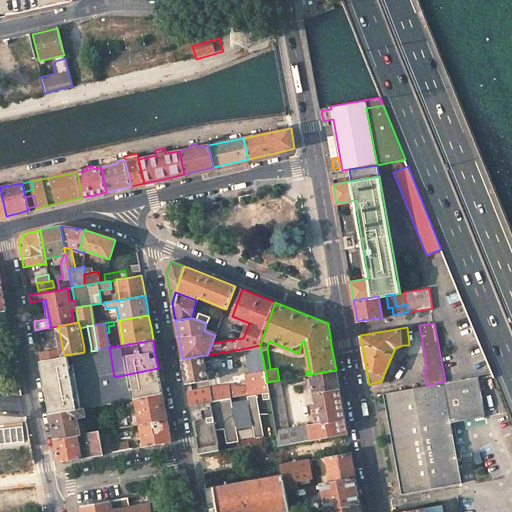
[(247,348),(251,372),(265,370),(260,345),(247,348)]
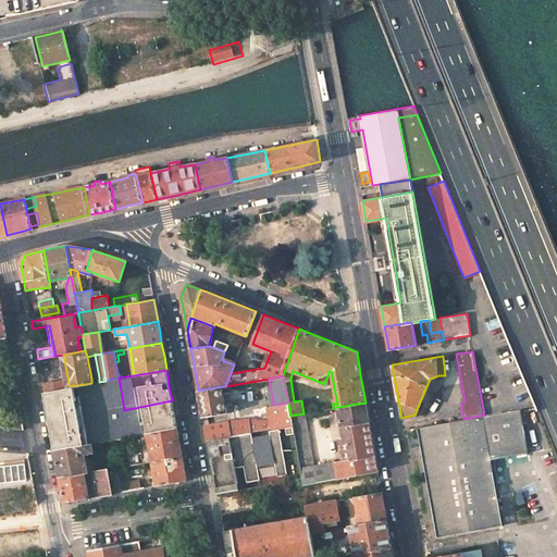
[(97,415),(124,410),(119,378),(106,381),(99,382),(91,383),(70,386),(65,387),(45,392),(47,404),(52,434),(99,426),(97,415)]
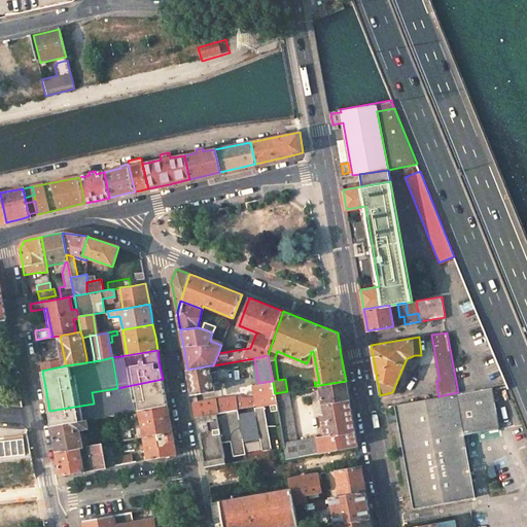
[(60,360),(40,363),(42,371),(62,366),(61,362),(60,360)]
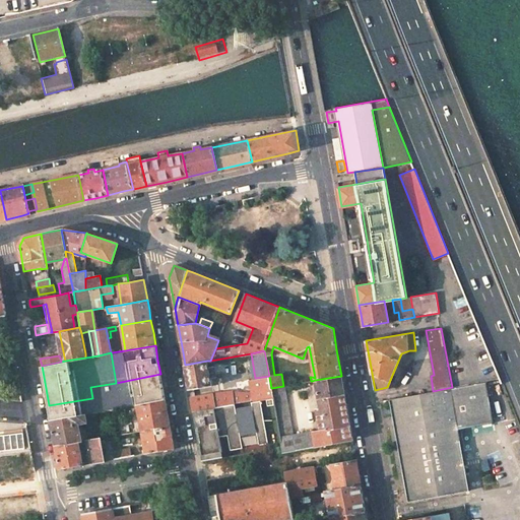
[(217,376),(215,366),(208,367),(207,361),(185,365),(187,378),(189,389),(211,386),(210,377),(217,376)]
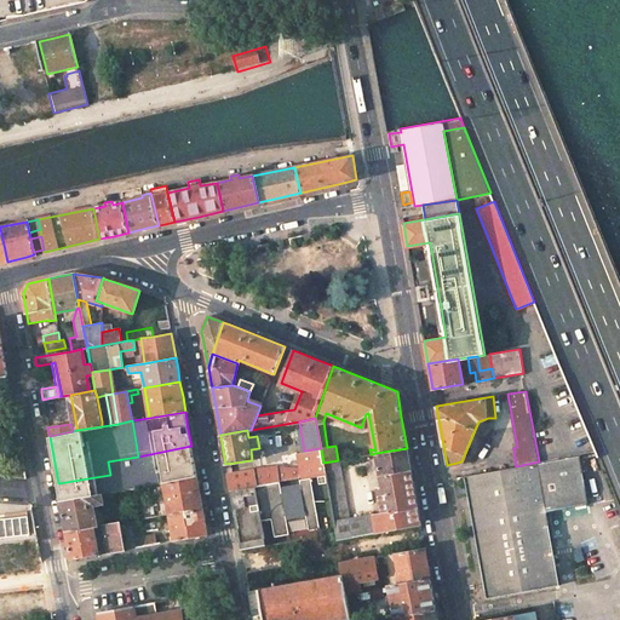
[(191,446),(138,457),(108,461),(110,475),(113,492),(130,489),(164,482),(196,476),(191,446)]
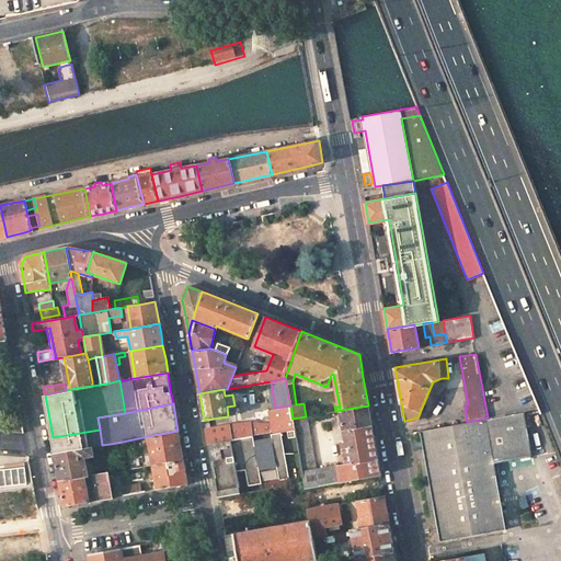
[(255,435),(273,432),(281,430),(287,428),(294,427),(293,419),(290,405),(275,408),(268,410),(272,424),(249,422),(231,423),(205,427),(207,437),(208,444),(255,435)]
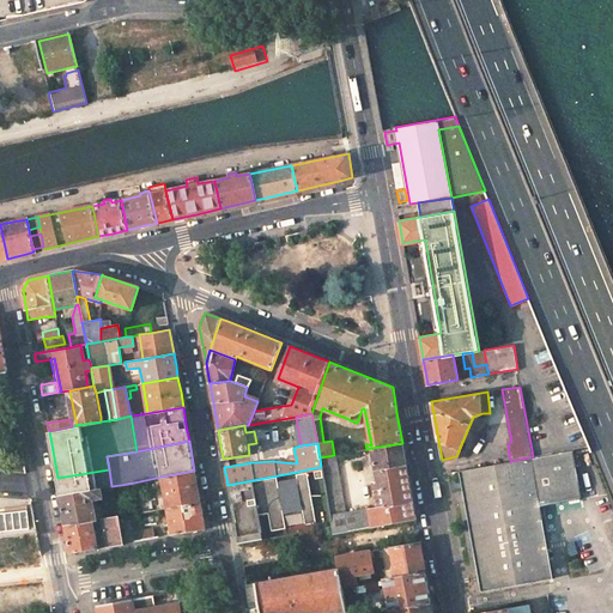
[(407,471),(402,443),(371,448),(377,480),(374,481),(377,507),(369,508),(371,526),(416,517),(407,471)]
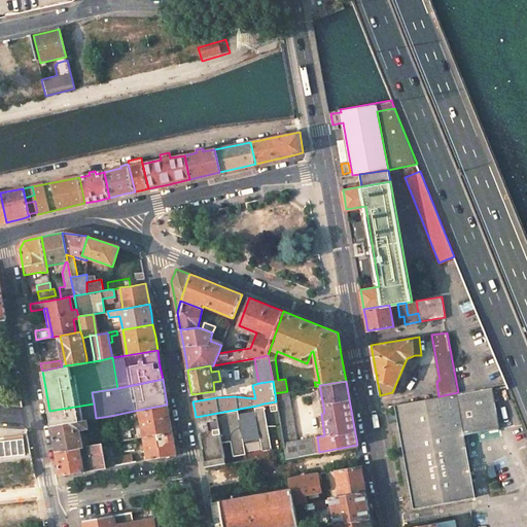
[(458,392),(438,396),(394,403),(413,507),(469,498),(476,497),(464,434),(462,422),(464,421),(470,433),(496,428),(488,387),(458,392)]
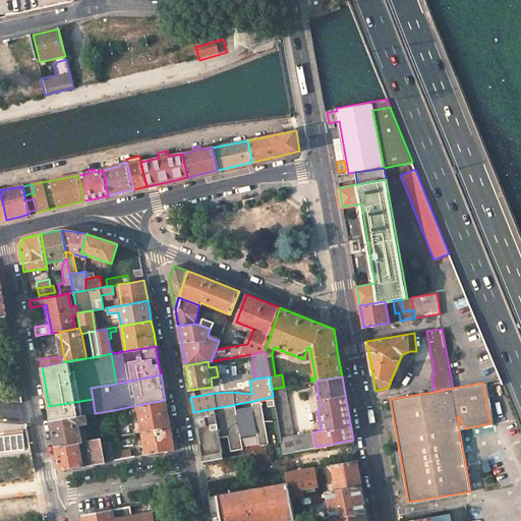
[(280,438),(295,435),(286,386),(284,387),(272,389),(273,397),(274,403),(280,438)]
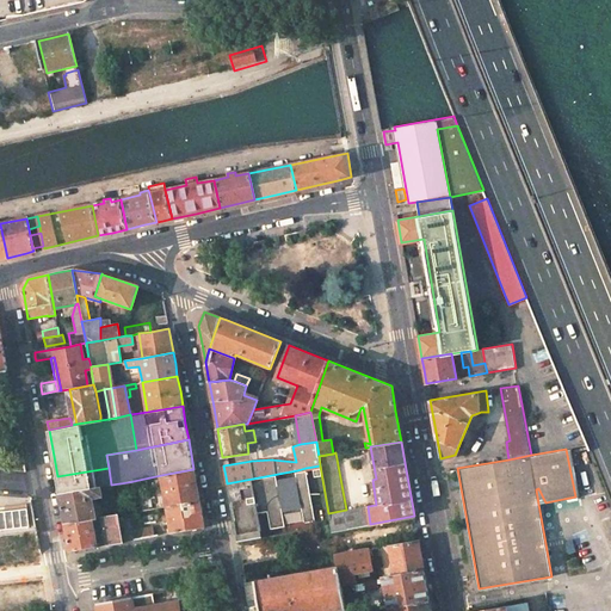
[(104,487),(111,485),(109,468),(57,476),(61,494),(104,487)]
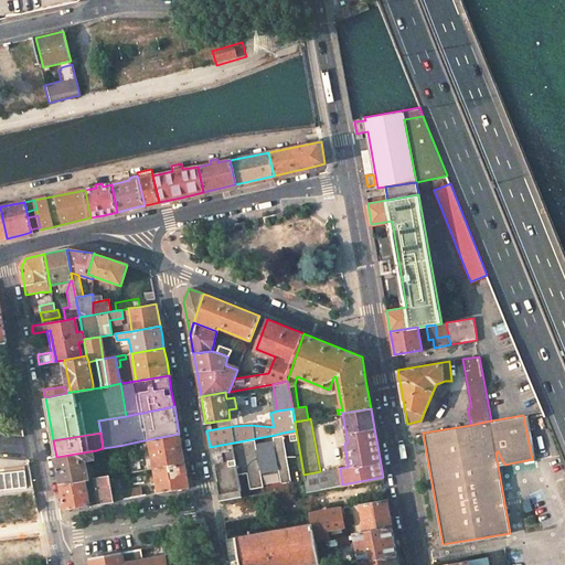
[(283,433),(275,435),(276,445),(286,450),(283,433)]
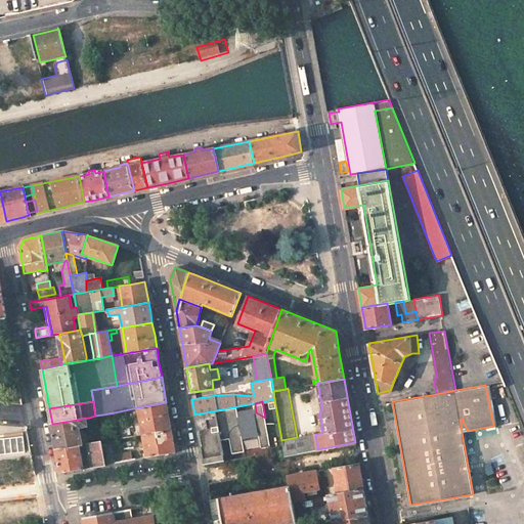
[(138,407),(143,433),(171,428),(169,416),(166,402),(138,407)]
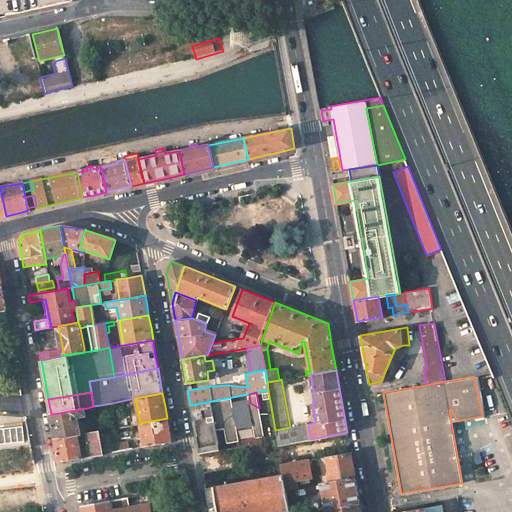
[(231,415),(196,420),(197,425),(201,447),(218,444),(216,429),(224,428),(226,443),(238,441),(236,425),(252,422),(253,429),(262,427),(259,408),(250,403),(249,394),(233,397),(236,404),(231,415)]
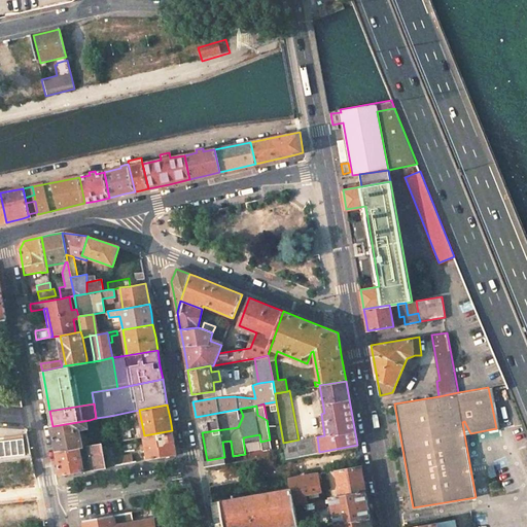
[(240,409),(196,417),(197,423),(201,423),(208,421),(209,430),(202,431),(202,432),(238,427),(243,416),(240,409)]
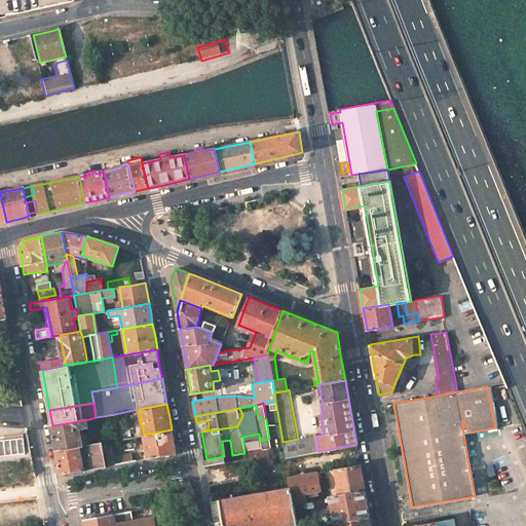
[(110,415),(96,417),(89,419),(91,426),(95,428),(112,425),(110,415)]
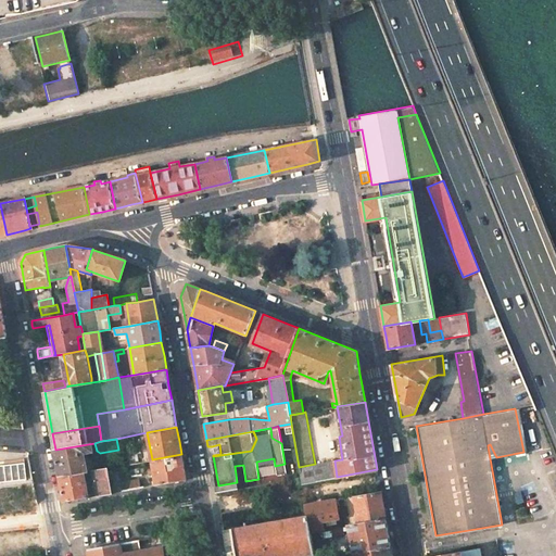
[(58,464),(60,477),(84,472),(89,471),(85,453),(97,451),(95,443),(55,450),(58,464)]
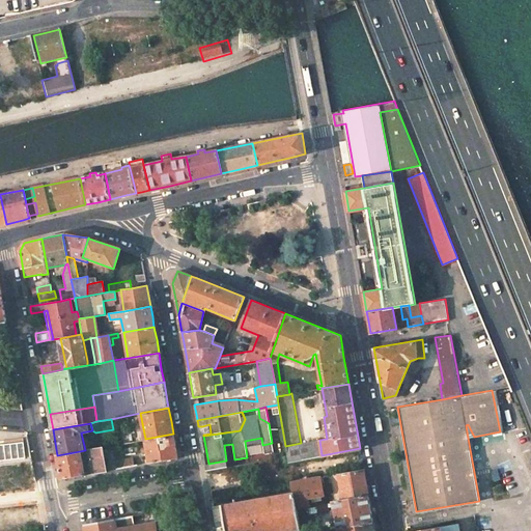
[(210,424),(202,426),(203,435),(211,434),(210,424)]
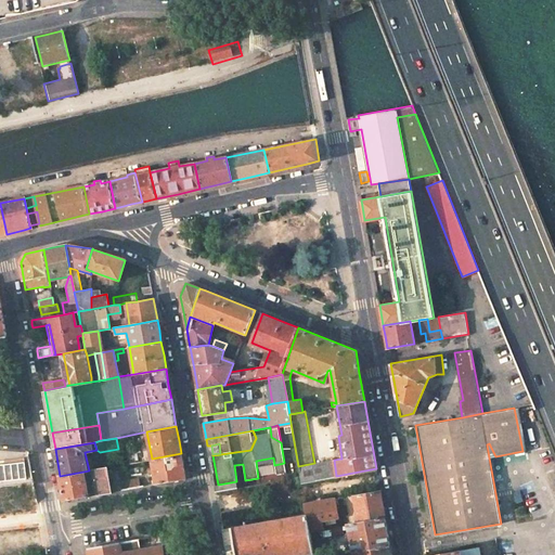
[(183,466),(181,453),(152,459),(156,483),(185,478),(183,466)]
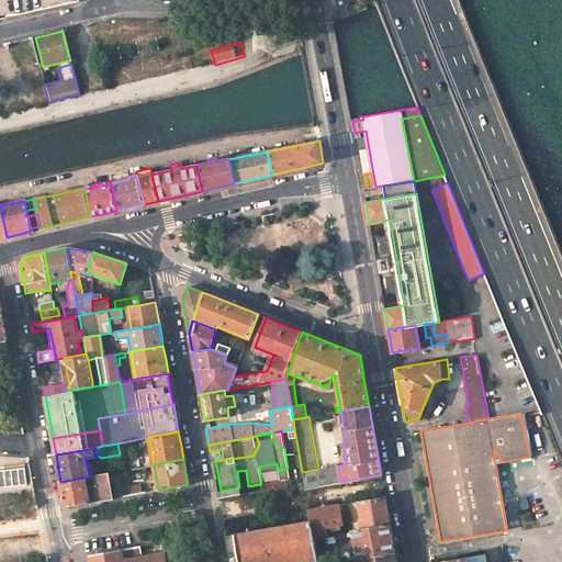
[(305,489),(340,482),(338,465),(318,469),(302,472),(305,489)]
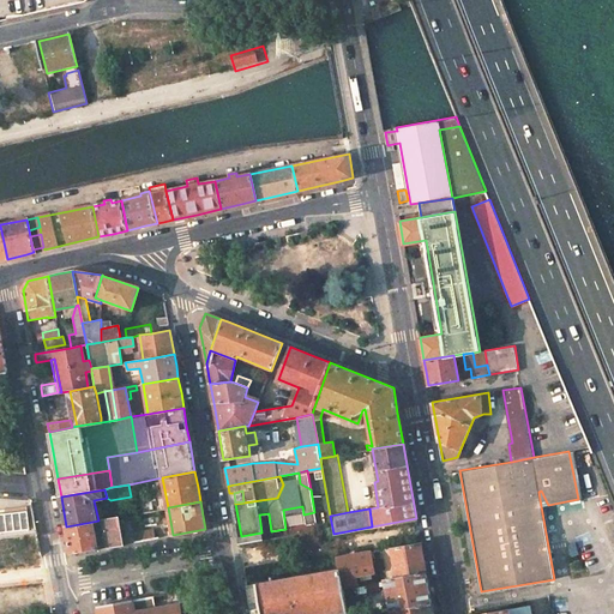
[(28,512),(0,515),(0,533),(30,530),(28,512)]
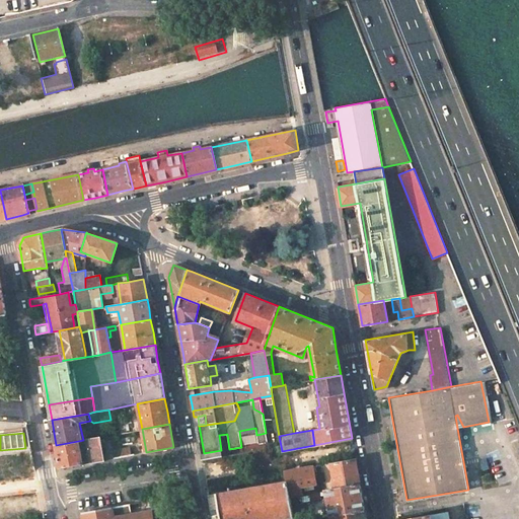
[(256,435),(258,442),(267,441),(266,433),(256,435)]
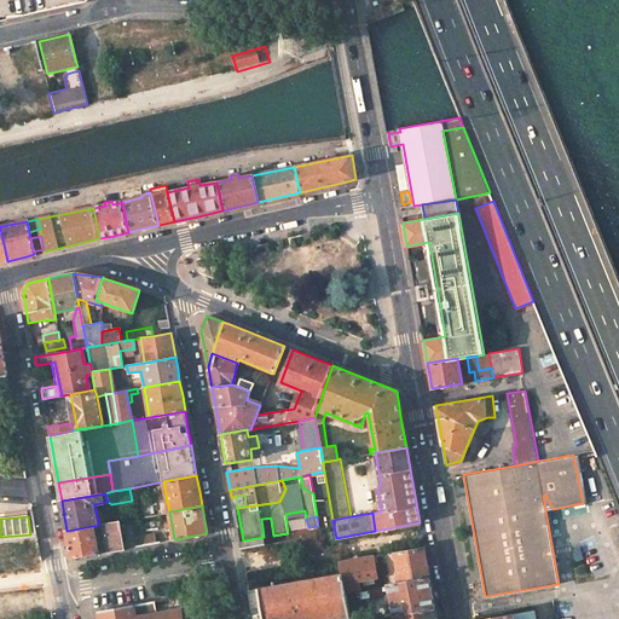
[(108,524),(104,524),(109,551),(126,549),(122,527),(121,521),(117,521),(115,522),(108,524)]
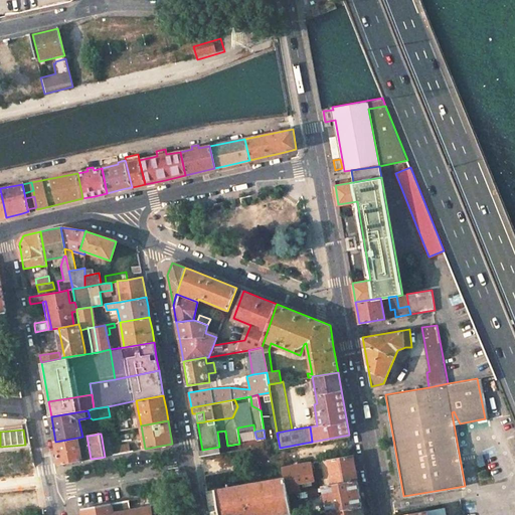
[(55,442),(60,465),(81,461),(77,438),(55,442)]
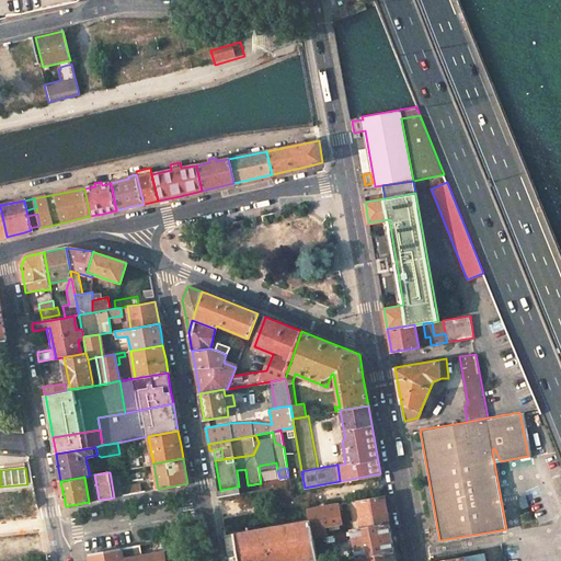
[(119,477),(111,478),(114,497),(123,495),(122,488),(119,477)]
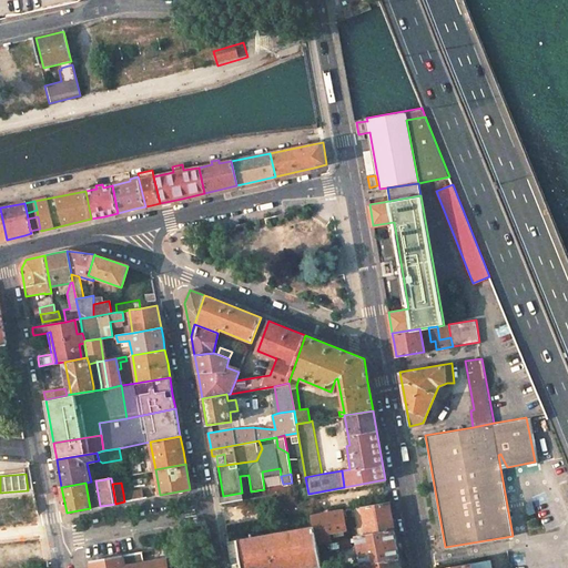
[(143,489),(123,494),(124,501),(144,498),(143,489)]
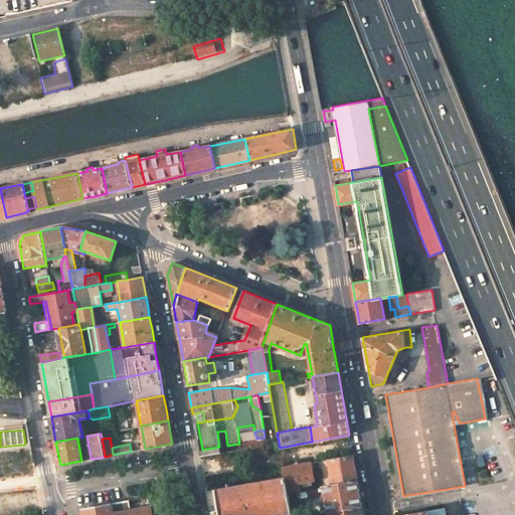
[(199,451),(200,457),(221,453),(219,447),(202,450),(199,451)]
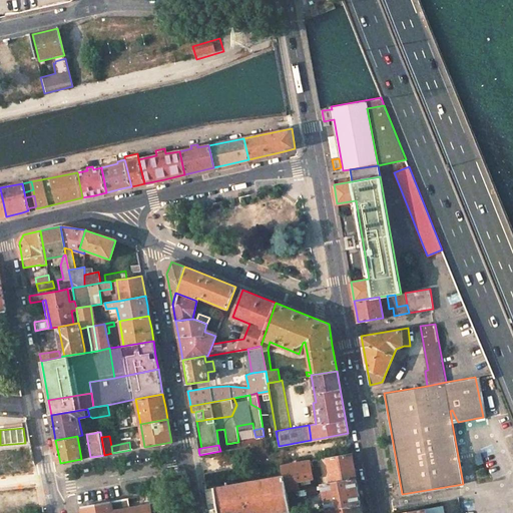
[(352,453),(327,458),(331,482),(356,478),(354,468),(352,453)]
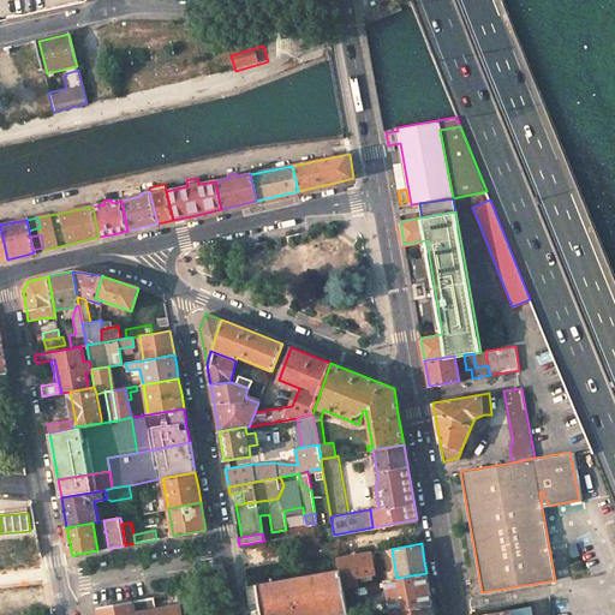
[(386,550),(356,555),(339,559),(340,569),(344,584),(357,583),(354,567),(371,563),(371,561),(387,559),(386,550)]
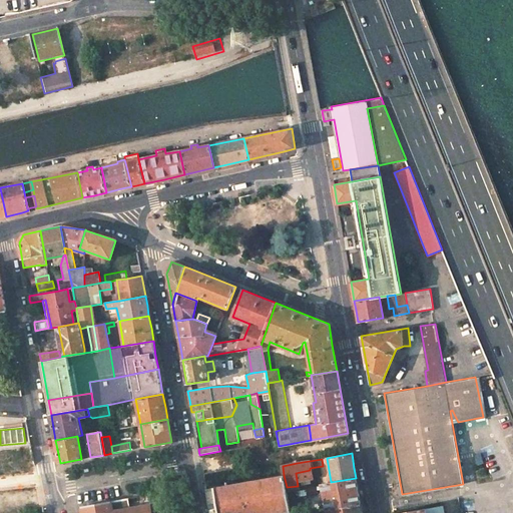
[(284,475),(238,484),(205,490),(208,506),(209,512),(265,512),(290,508),(288,497),(287,491),(287,487),(284,475)]
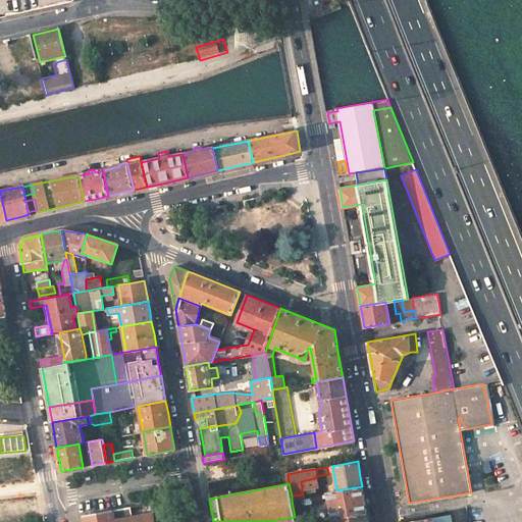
[(336,490),(327,492),(329,506),(323,507),(324,513),(330,512),(331,518),(367,512),(365,500),(362,486),(336,490)]
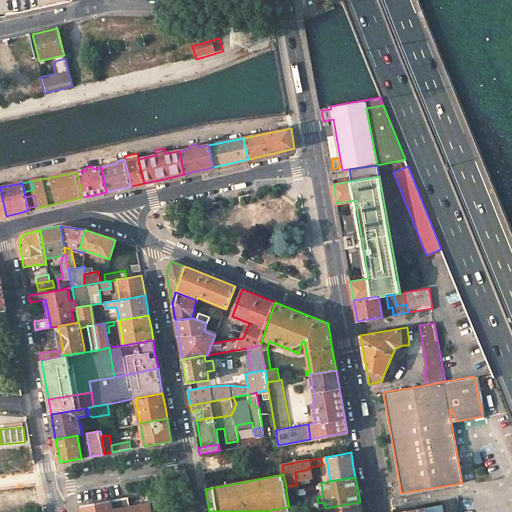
[(307,493),(305,486),(286,490),(287,496),(307,493)]
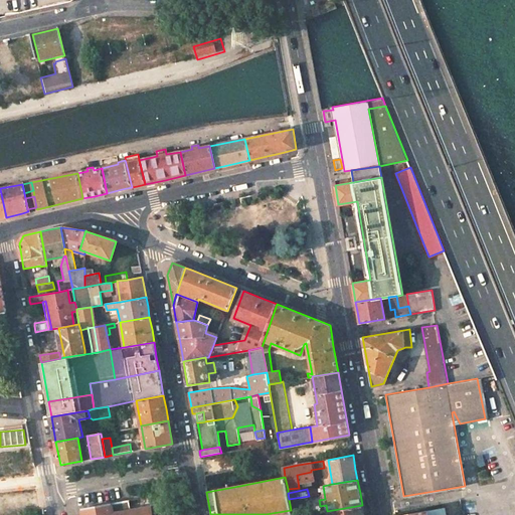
[(128,501),(82,509),(83,514),(151,514),(150,507),(130,510),(128,501)]
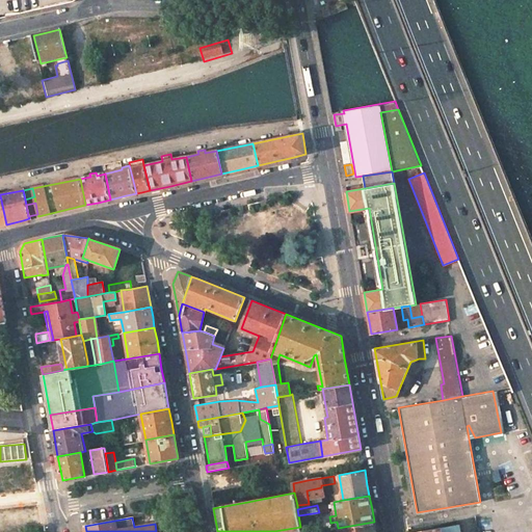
[(338,528),(339,531),(375,531),(374,523),(374,522),(338,528)]
